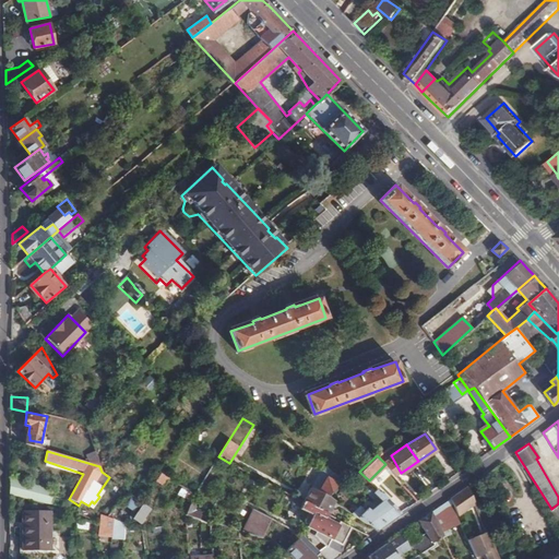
[(356,475),(359,472),(360,471),(355,465),(348,472),(352,474),(353,473),(356,475)]
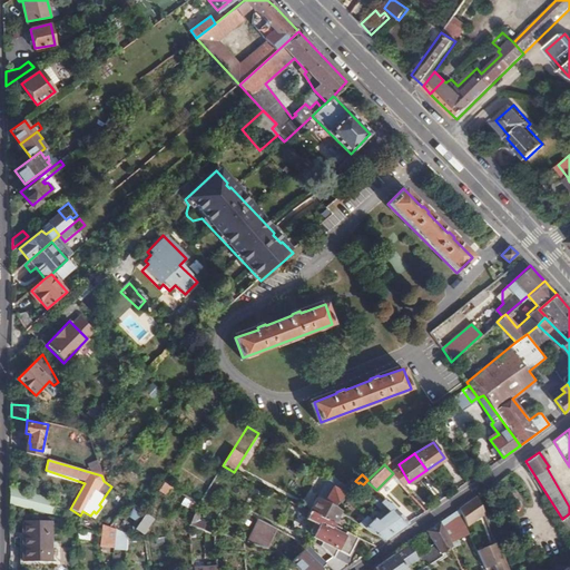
[(165,483),(159,491),(167,497),(173,489),(165,483)]
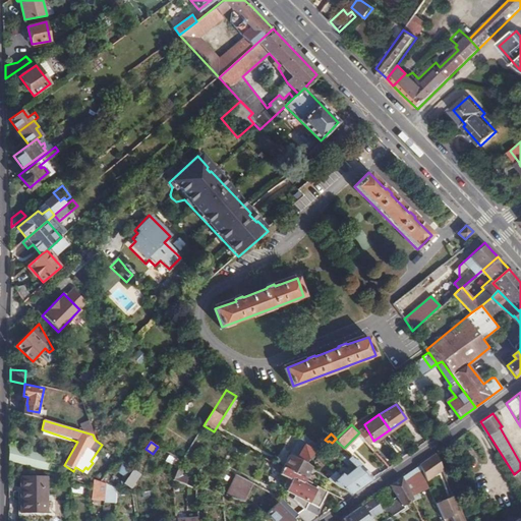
[(433,455),(441,471),(457,459),(451,443),(433,455)]
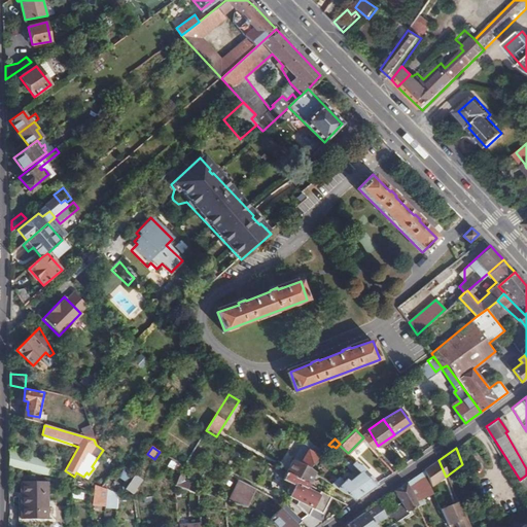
[(43,461),(10,452),(9,466),(39,475),(43,461)]
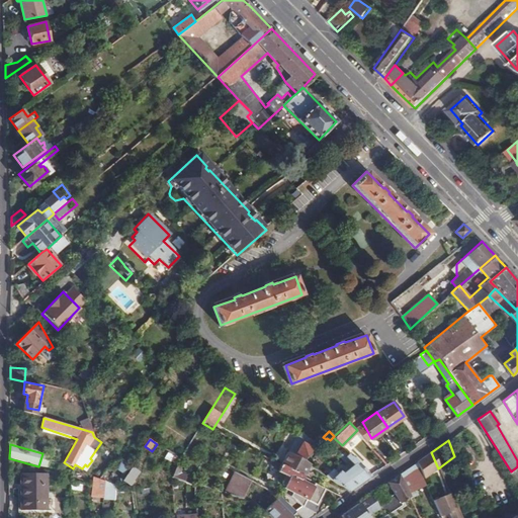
[(288,452),(281,465),(303,477),(308,468),(311,471),(314,467),(304,461),(313,451),(313,449),(315,447),(311,444),(309,447),(303,444),(295,456),(288,452)]
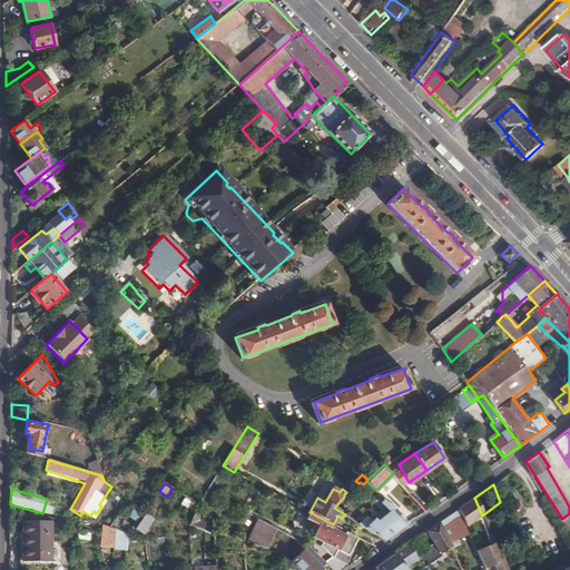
[(384,498),(380,494),(374,501),(382,509),(371,520),(366,516),(359,524),(383,541),(390,537),(403,527),(408,523),(404,519),(393,507),(384,498)]
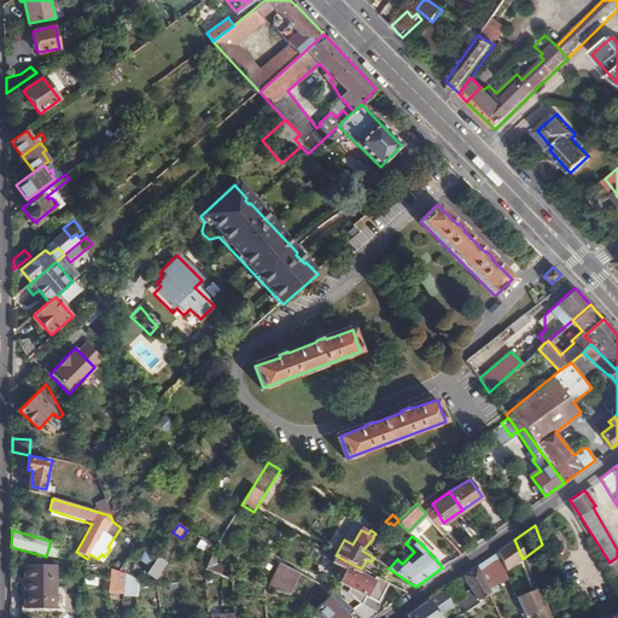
[(495,553),(505,575),(505,576),(524,561),(523,559),(514,540),(506,544),(495,553)]
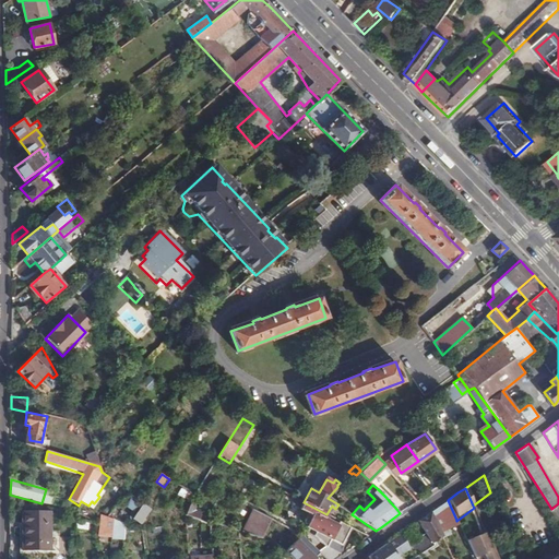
[(390,494),(385,497),(396,509),(402,506),(390,494)]
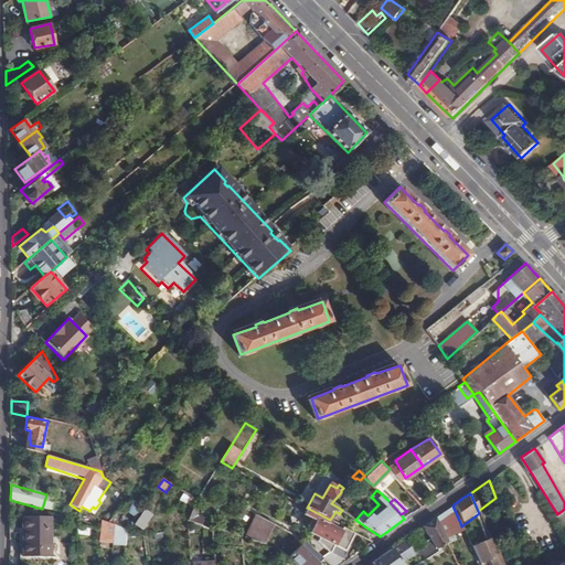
[(307,508),(299,503),(297,508),(298,510),(304,513),(304,514),(311,520),(307,528),(310,531),(310,533),(319,537),(317,542),(330,553),(334,546),(345,552),(354,533),(343,528),(341,531),(330,525),(331,524),(339,528),(341,525),(330,520),(307,508)]
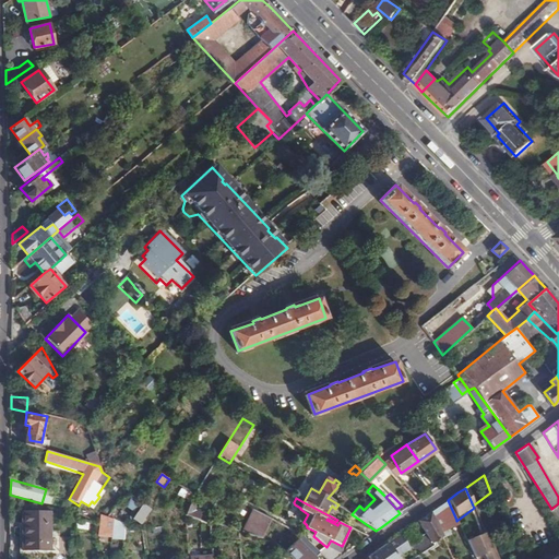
[(118,500),(105,518),(110,519),(125,523),(134,511),(118,500)]
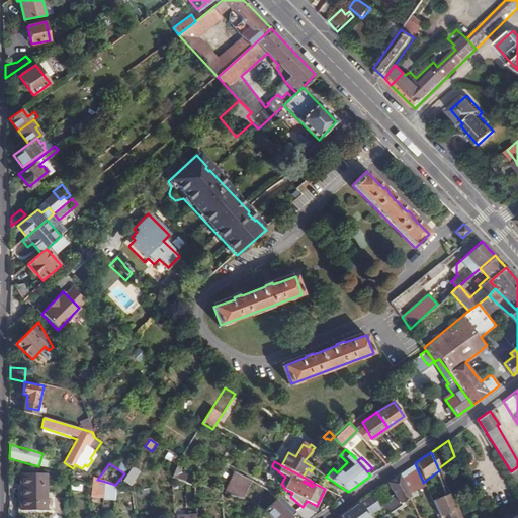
[(423,482),(415,463),(406,469),(398,476),(407,495),(423,482)]
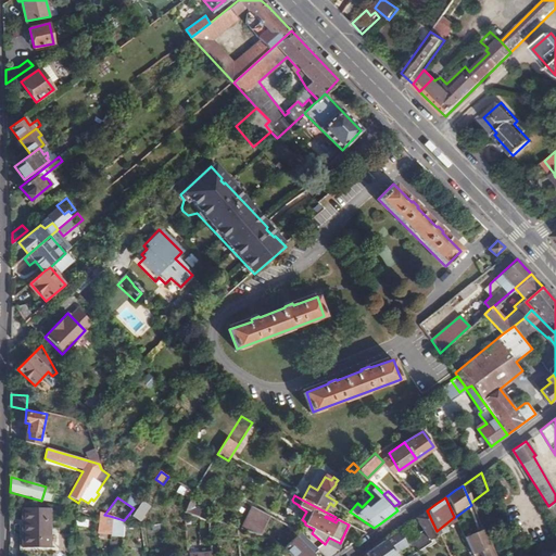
[(196,502),(191,498),(184,512),(199,517),(200,510),(194,509),(194,507),(194,505),(197,503),(196,502)]
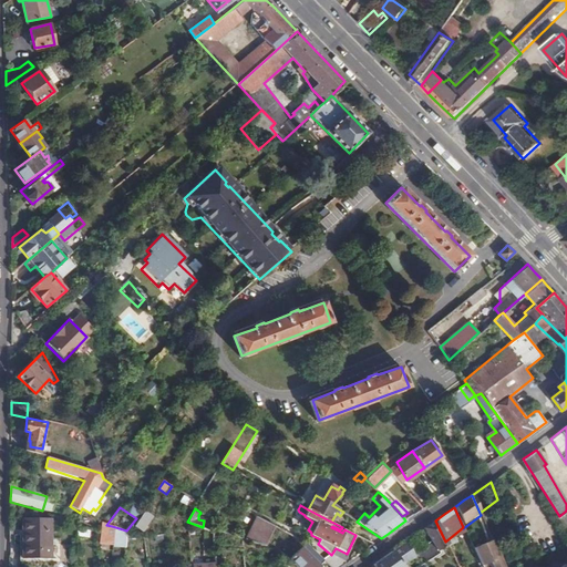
[(144,511),(134,525),(141,531),(151,516),(144,511)]
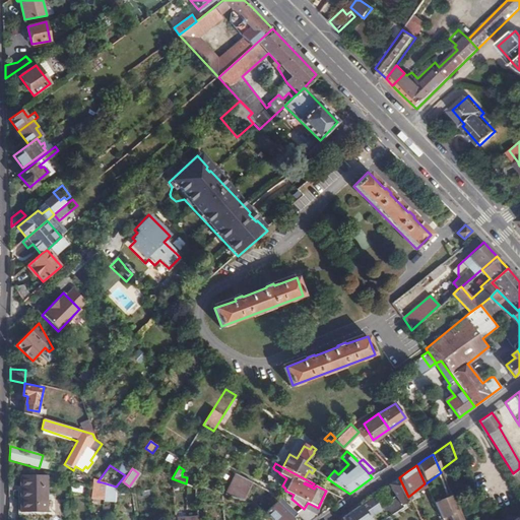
[(519,468),(513,473),(511,474),(519,488),(519,485),(519,468)]
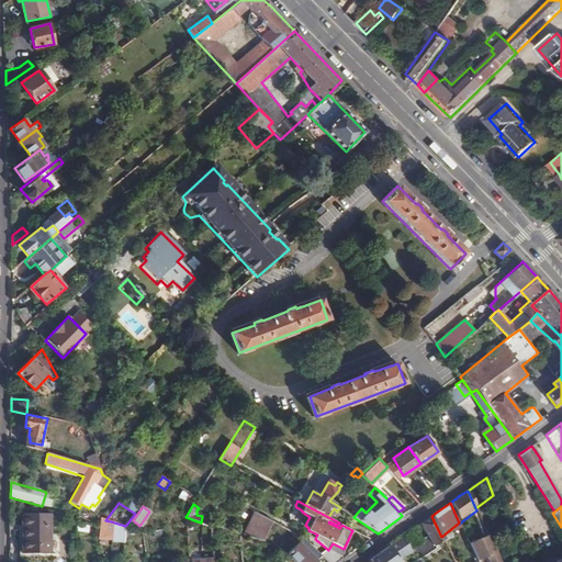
[(255,513),(243,536),(262,541),(272,521),(255,513)]
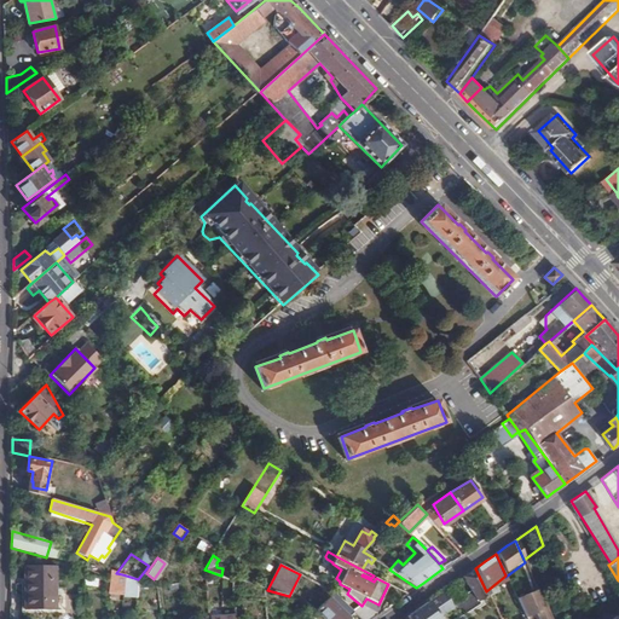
[(57,568),(24,568),(24,612),(57,612),(57,568)]
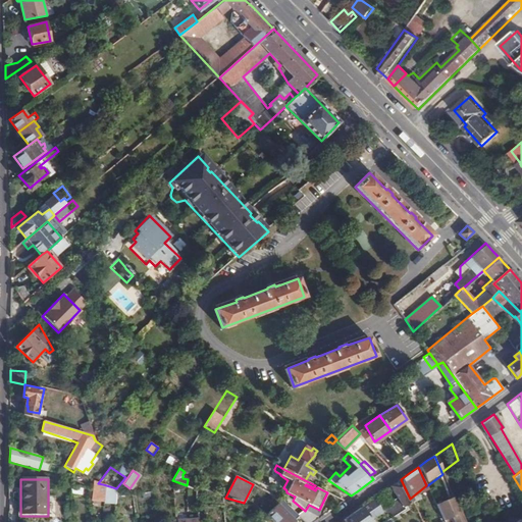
[(401,479),(389,486),(402,509),(412,505),(410,499),(401,479)]
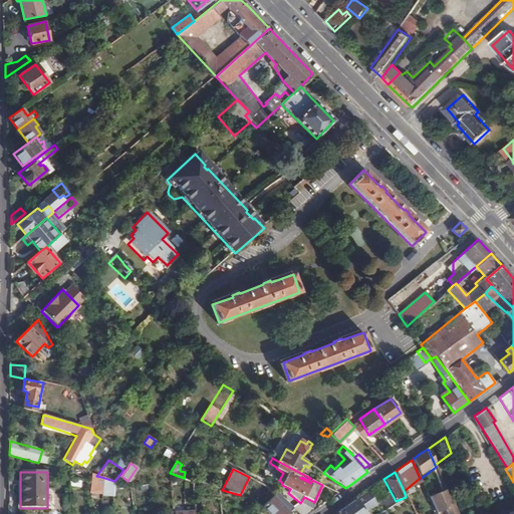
[(101,477),(96,476),(90,474),(89,486),(101,487),(101,477)]
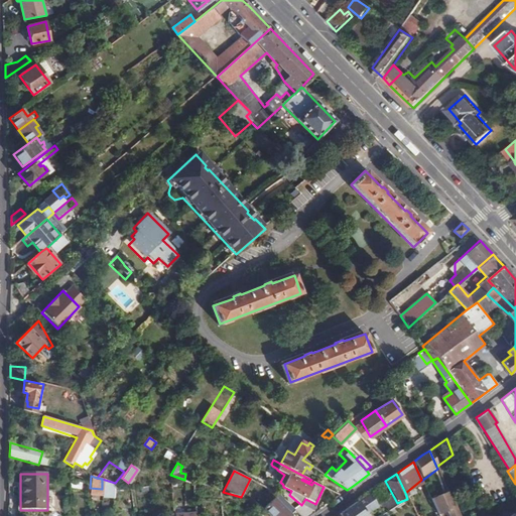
[(450,500),(446,491),(429,498),(437,515),(445,512),(446,515),(458,515),(456,510),(450,500)]
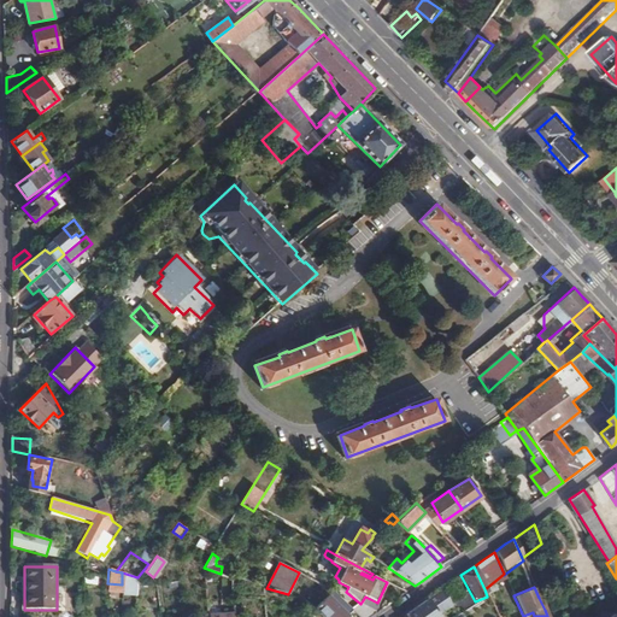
[(346,616),(353,610),(333,589),(313,609),(323,616),(346,616)]
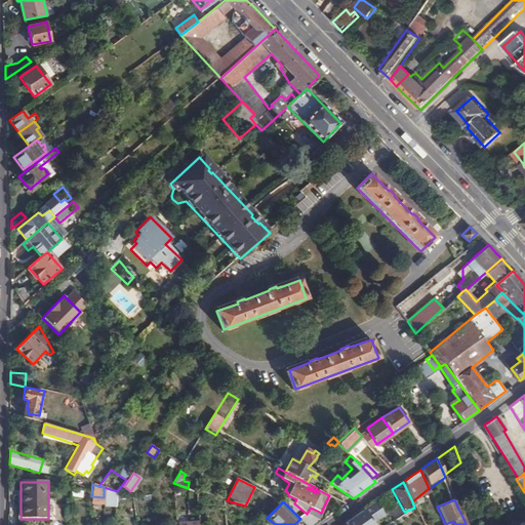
[(359,513),(345,523),(345,524),(374,524),(368,516),(378,509),(377,507),(374,501),(359,513)]
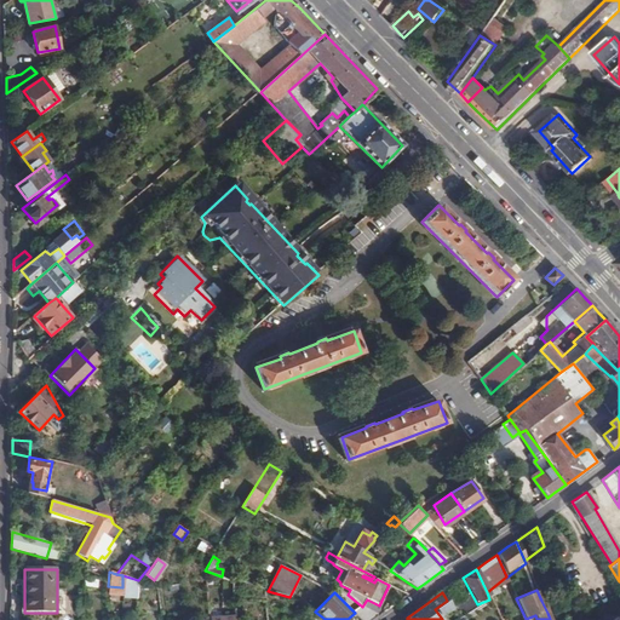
[(541,601),(547,613),(551,612),(552,613),(563,608),(563,606),(568,603),(563,592),(541,601)]
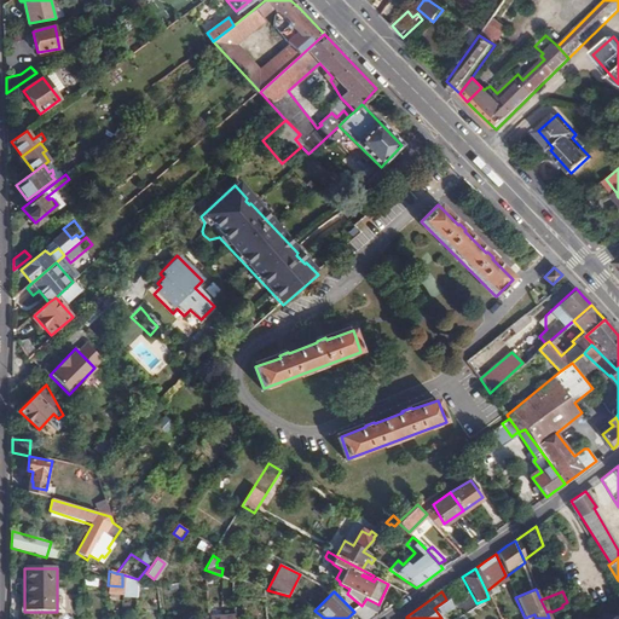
[(504,618),(497,601),(491,603),(497,618),(504,618)]
